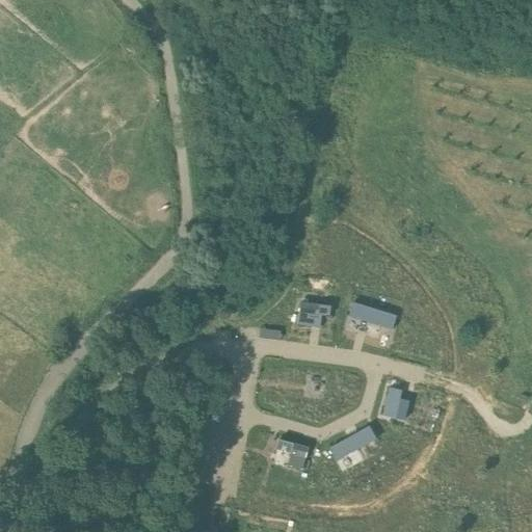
[(352,300),(348,316),(393,330),(398,314),(352,300)]
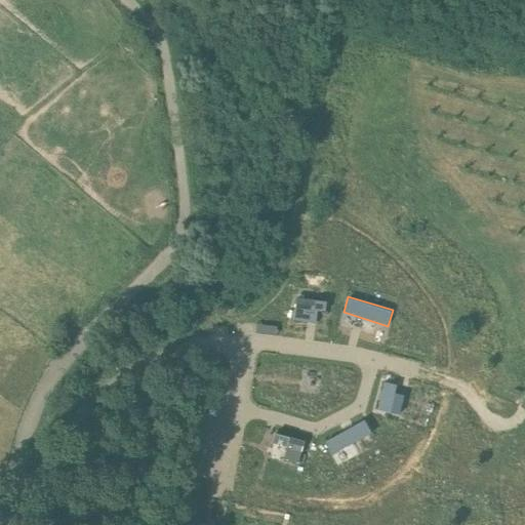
[(295,297),(292,320),(316,322),(318,311),(325,312),(326,300),(295,297)]
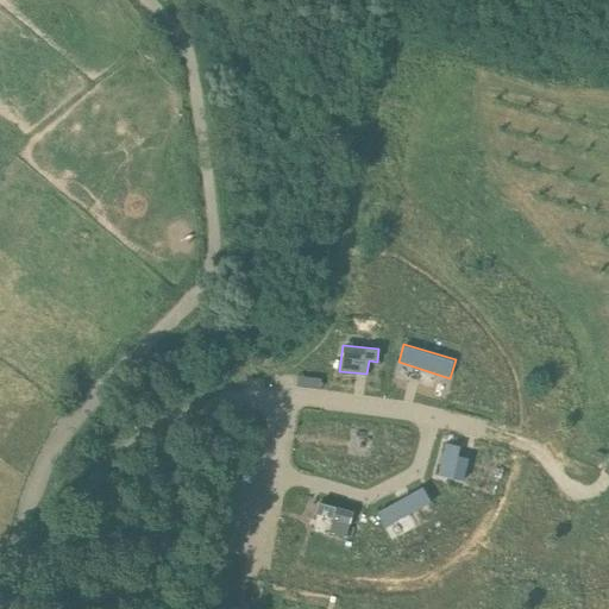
[(337,426),(332,459),(380,466),(384,433),(337,426)]
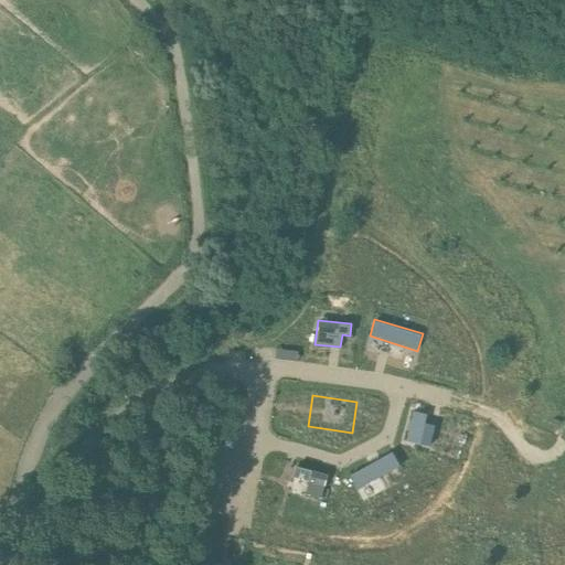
[(414,409),(406,441),(430,447),(436,424),(426,422),(428,413),(414,409)]
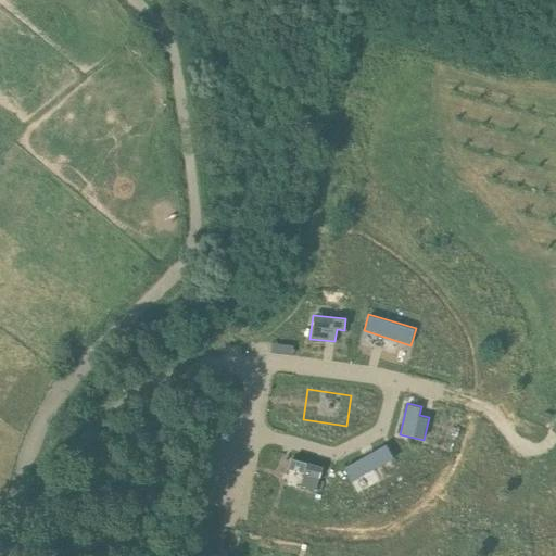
[(386,444),(343,467),(351,481),(393,458),(386,444)]
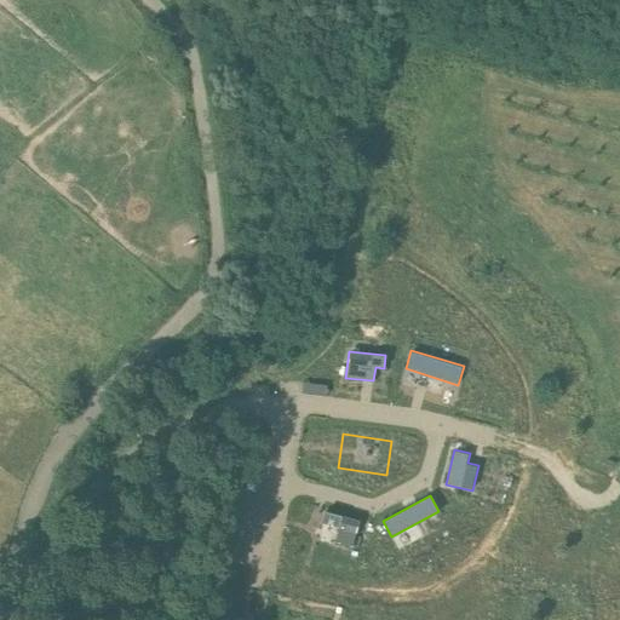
[(323,510),(320,522),(338,528),(333,544),(351,549),(360,520),(323,510)]
